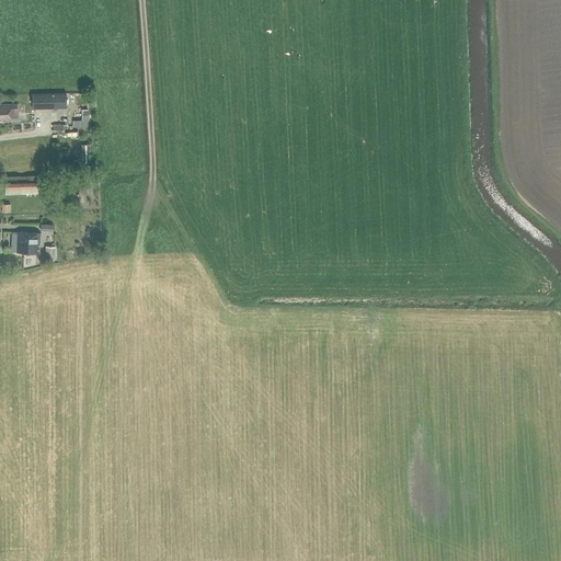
[(66,110),(66,99),(65,94),(31,95),(31,111),(66,110)]
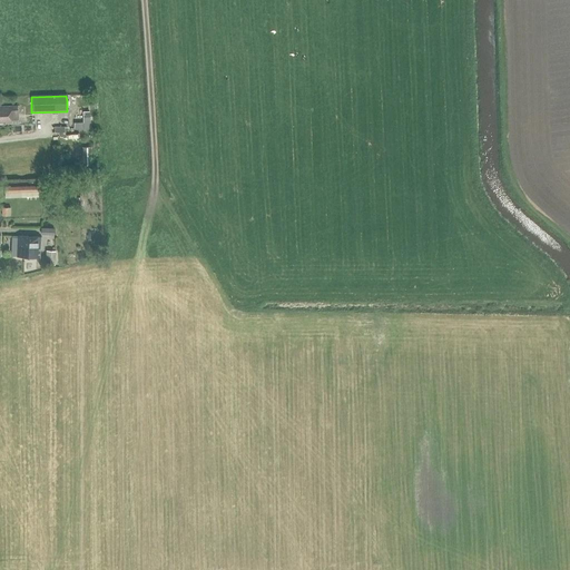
[(19,107),(11,107),(0,107),(0,124),(19,124),(19,107)]
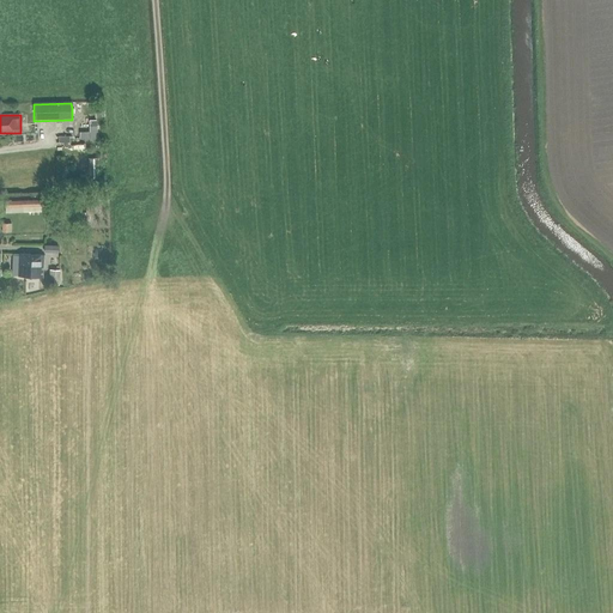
[(96,140),(95,121),(89,121),(89,133),(79,133),(79,140),(96,140)]
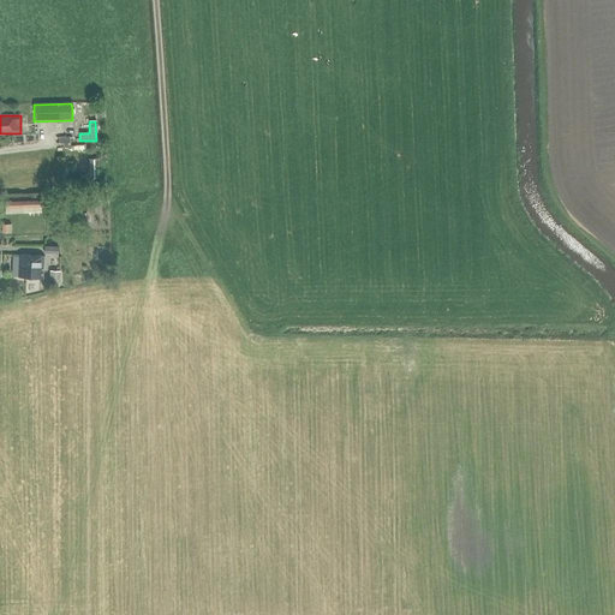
[(99,179),(97,159),(89,159),(89,179),(99,179)]
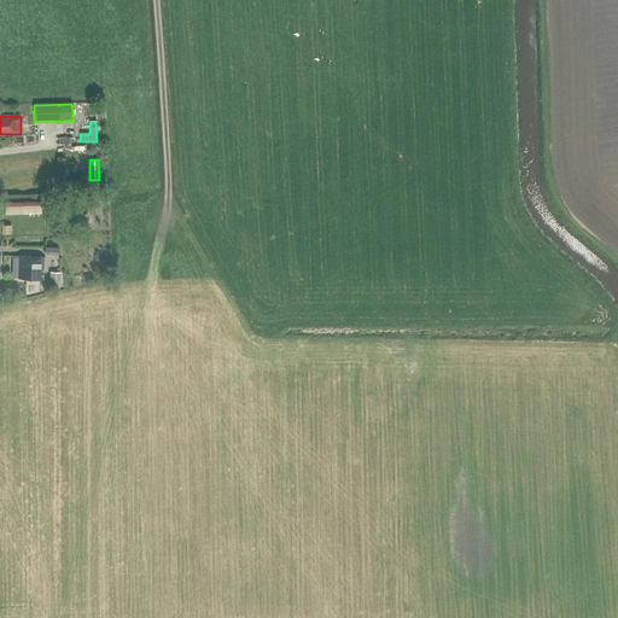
[(104,194),(85,197),(86,205),(105,203),(104,194)]
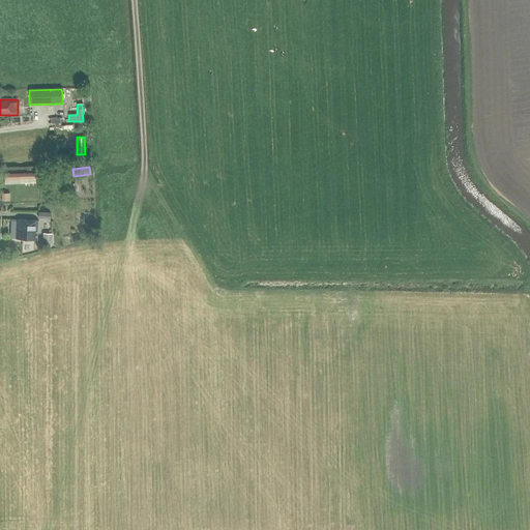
[(13,239),(23,239),(31,240),(31,238),(36,238),(37,221),(17,219),(17,226),(13,226),(13,239)]
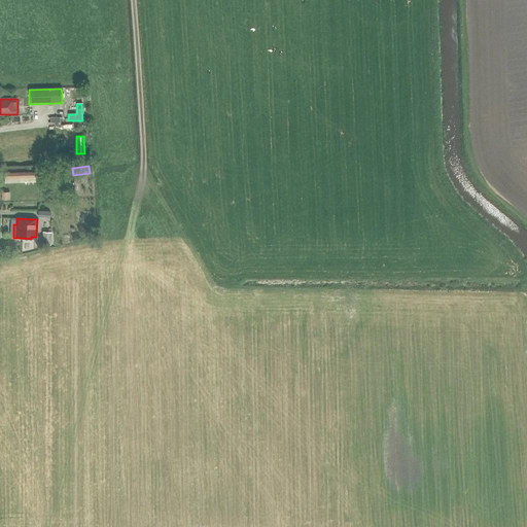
[(51,232),(43,232),(43,244),(51,244),(51,232)]
